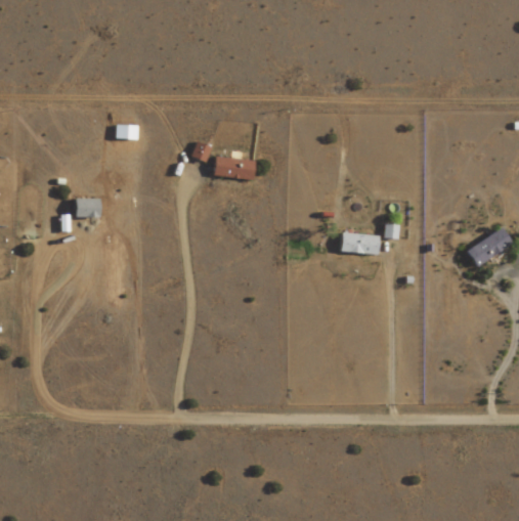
[(212,149),(204,145),(198,158),(206,161),(212,149)]
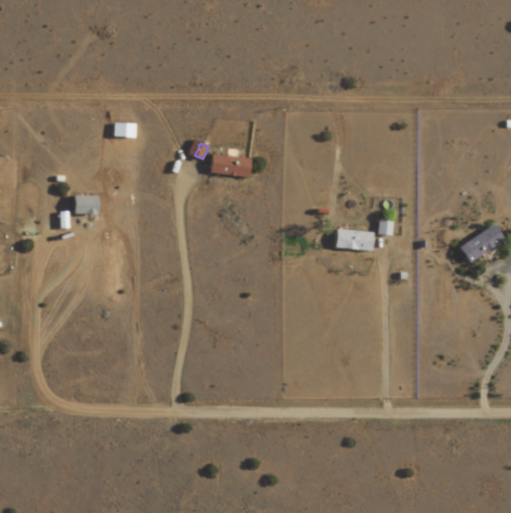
[(252,157),(213,154),(211,174),(250,177),(252,157)]
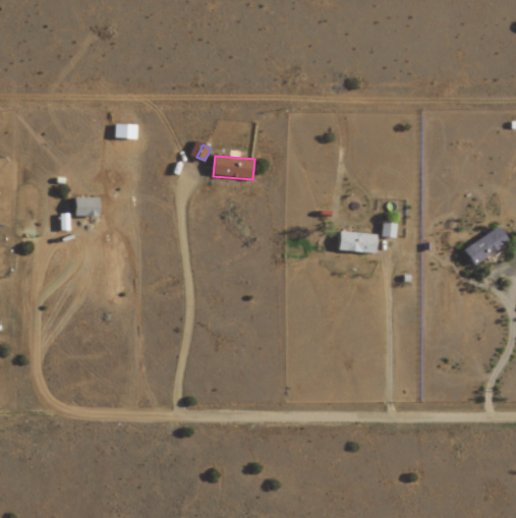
[(383,236),(397,237),(399,224),(384,222),(383,236)]
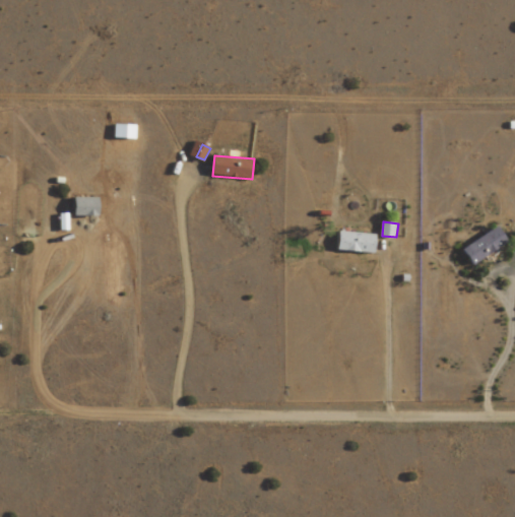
[(510,242),(500,225),(464,249),(474,264),(510,242)]
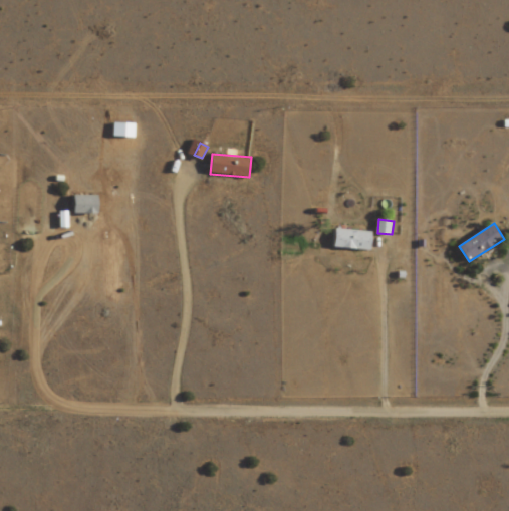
[(372,230),(336,230),(336,248),(372,248),(372,230)]
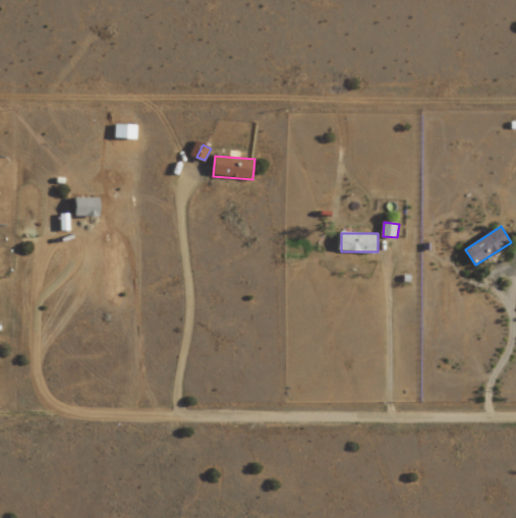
All buildings are outlined.
